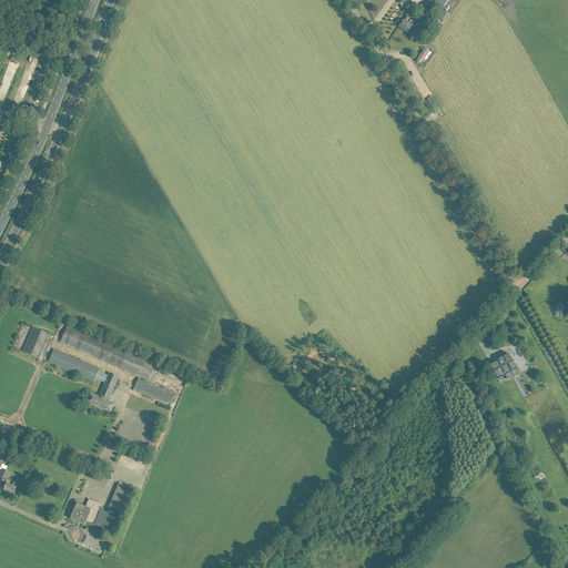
[(427,0),(442,10),(443,9),(448,0),(427,0)]
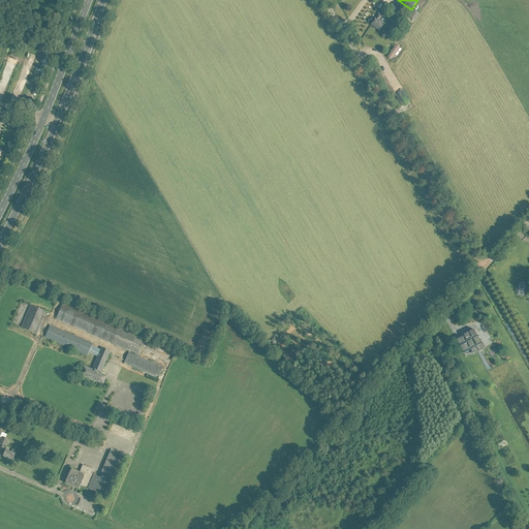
[(415,20),(419,13),(417,11),(413,9),(409,16),(415,20)]
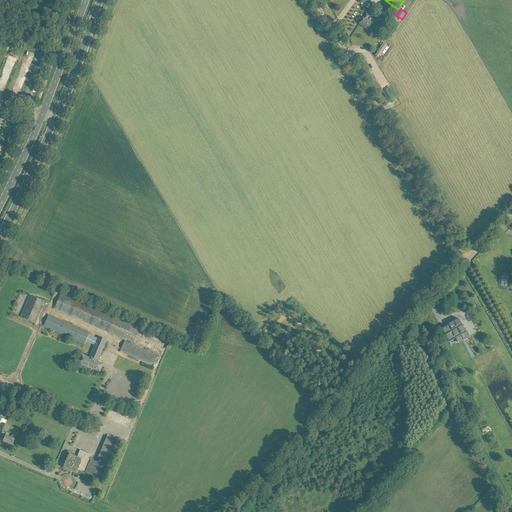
[(372,23),(367,19),(369,16),(366,14),(364,17),(359,24),(368,30),(372,23)]
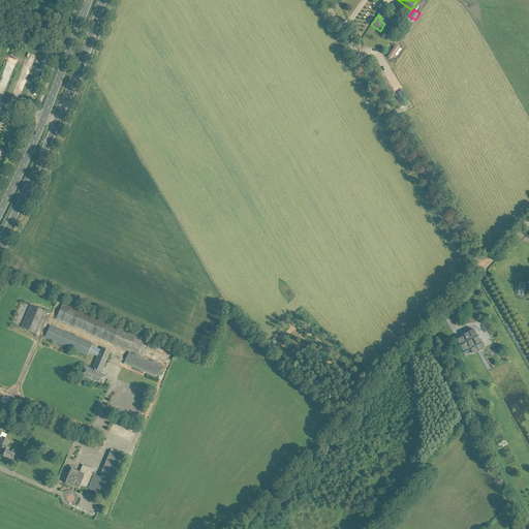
[(396,44),(387,57),(392,59),(400,48),(396,44)]
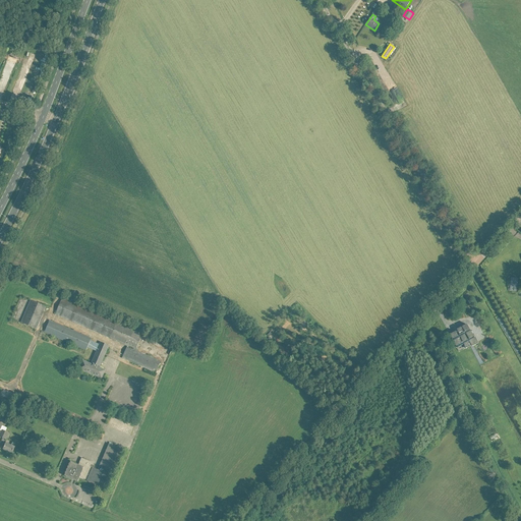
[(142,334),(63,297),(56,312),(135,349),(142,334)]
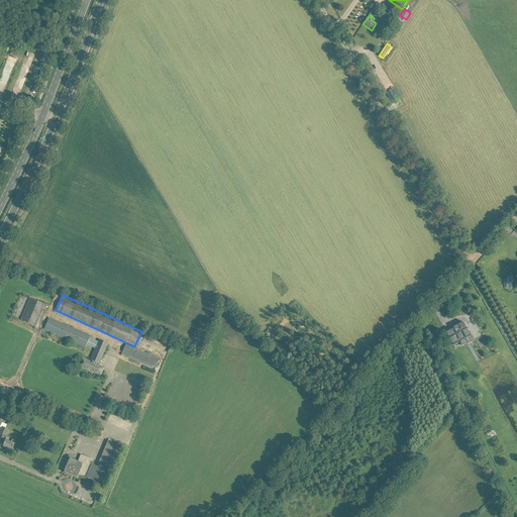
[(45,304),(30,298),(20,320),(36,326),(45,304)]
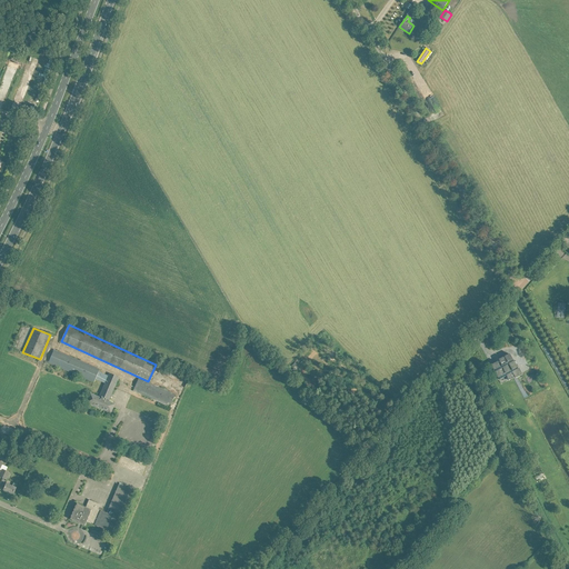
[(100,369),(55,349),(49,361),(95,382),(96,379),(106,383),(109,376),(99,371),(100,369)]
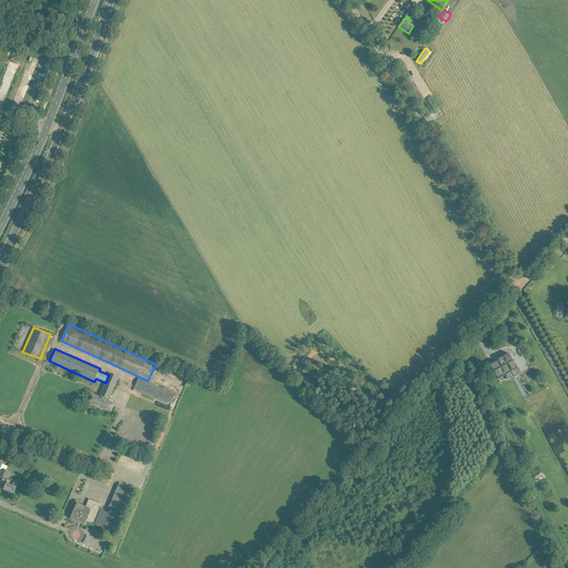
[(497,362),(496,361),(490,365),(493,369),(494,369),(495,371),(494,372),(496,376),(497,376),(499,379),(506,376),(507,379),(513,377),(510,373),(511,373),(515,377),(521,374),(518,367),(515,369),(515,368),(517,366),(514,359),(513,361),(511,359),(510,356),(508,353),(504,356),(504,357),(503,357),(498,359),(498,361),(497,362)]
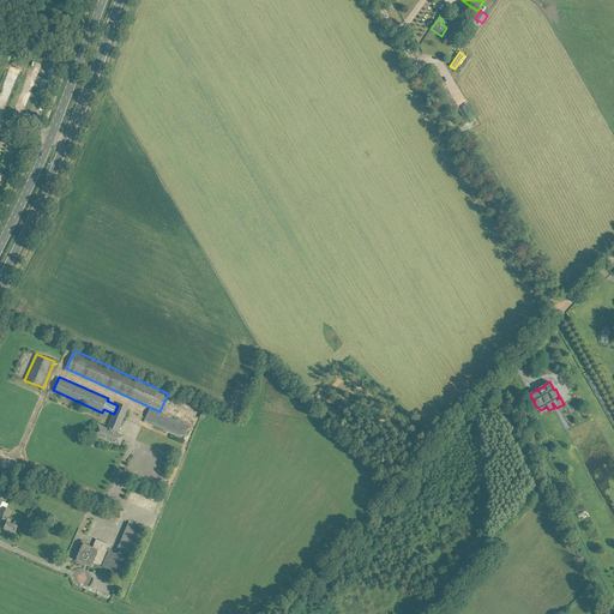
[(128,408),(119,403),(118,405),(114,414),(107,429),(97,425),(94,434),(115,444),(115,443),(120,444),(124,437),(116,433),(118,432),(128,408)]
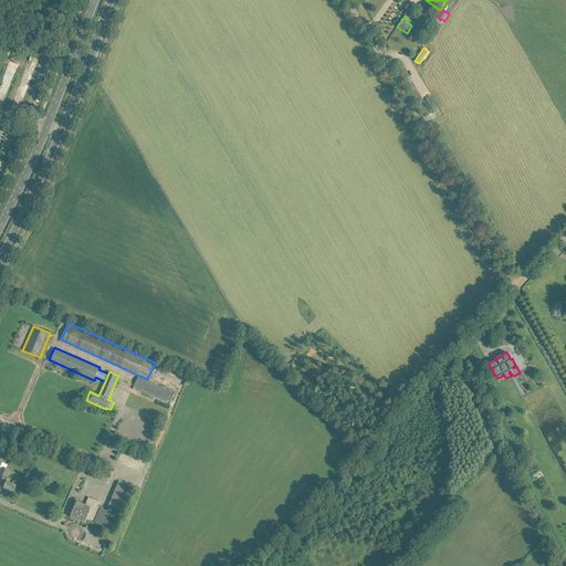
[(138,377),(133,389),(135,390),(136,390),(166,404),(167,401),(170,402),(175,392),(149,381),(149,379),(148,378),(147,380),(138,377)]
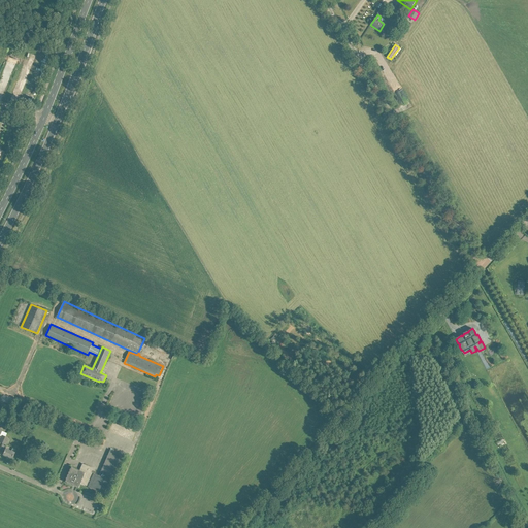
[(0,410),(9,416),(13,408),(3,403),(0,408),(0,410)]
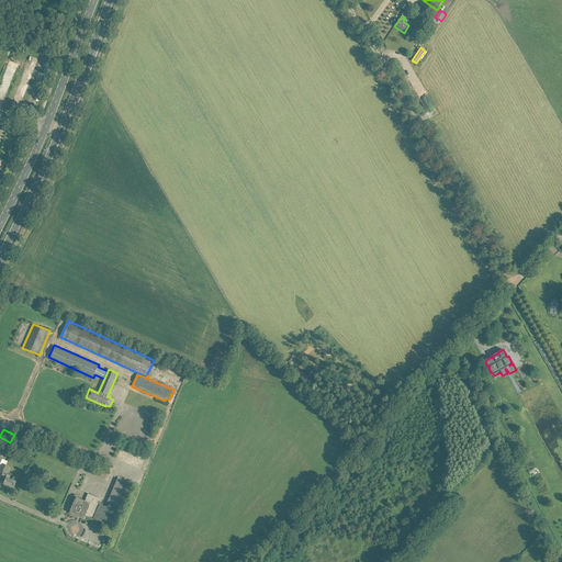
[(2,463),(0,468),(0,471),(7,474),(10,467),(2,463)]
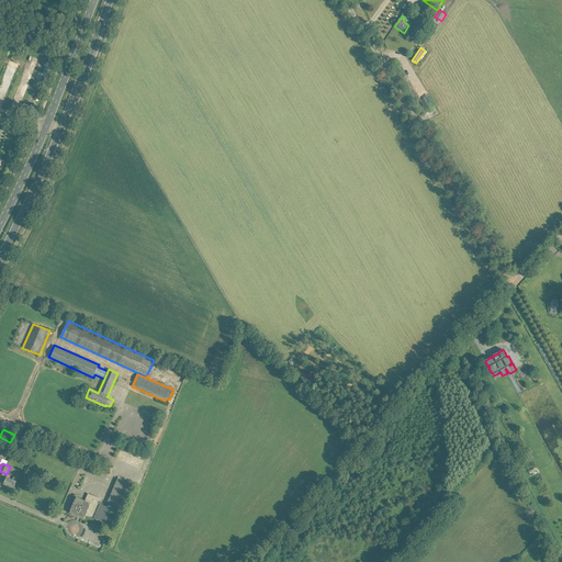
[(7,478),(6,480),(3,484),(13,489),(15,482),(18,479),(13,476),(12,481),(7,478)]
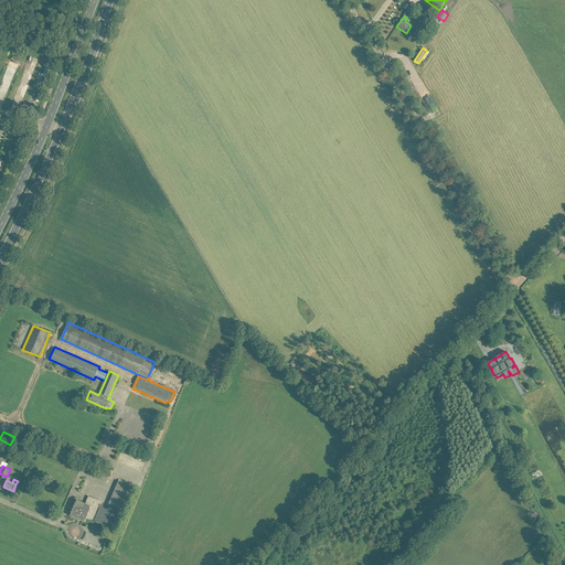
[(71,515),(85,522),(86,518),(94,521),(112,529),(117,514),(129,487),(118,482),(106,510),(98,505),(98,501),(88,497),(85,504),(77,500),(71,515)]
